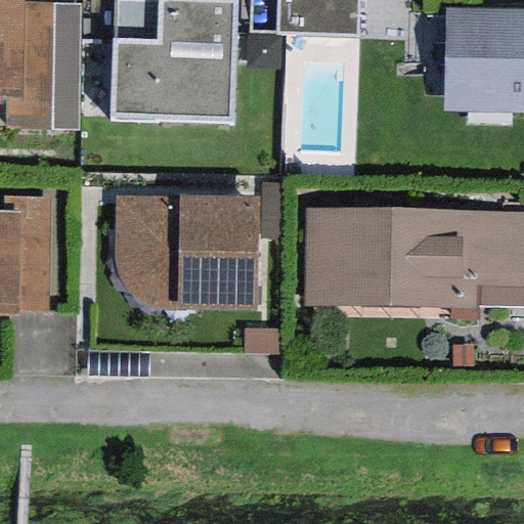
[(23,0),(0,0),(0,101),(7,102),(22,102),(24,4),(23,0)]
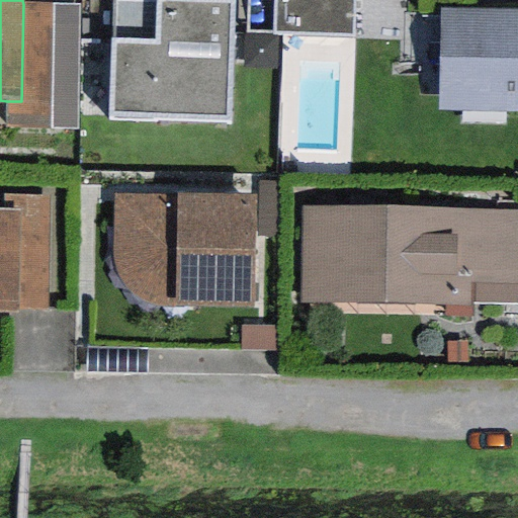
[(230,122),(234,0),(155,0),(156,1),(147,0),(112,0),(113,39),(109,39),(108,121),(230,122)]
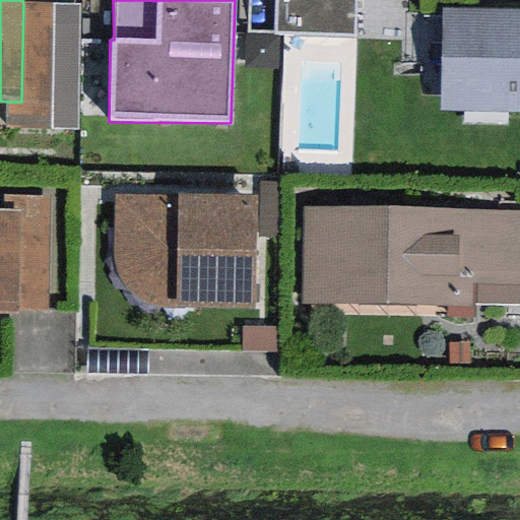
[(355,0),(275,0),(275,34),(354,37),(355,0)]
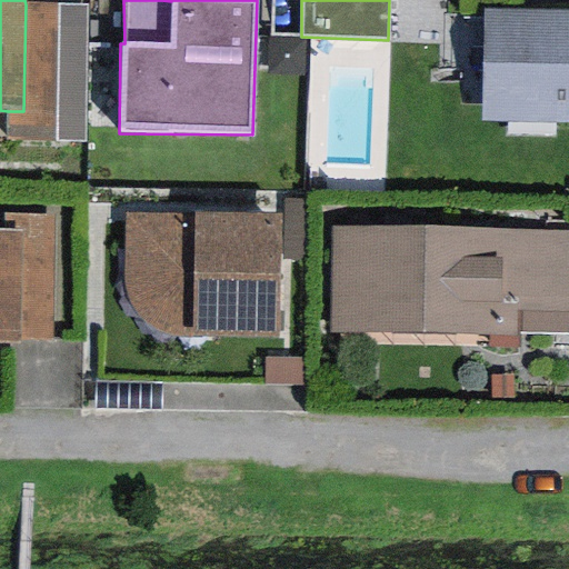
[(8,111),(8,141),(85,142),(88,6),(26,5),(23,111),(8,111)]
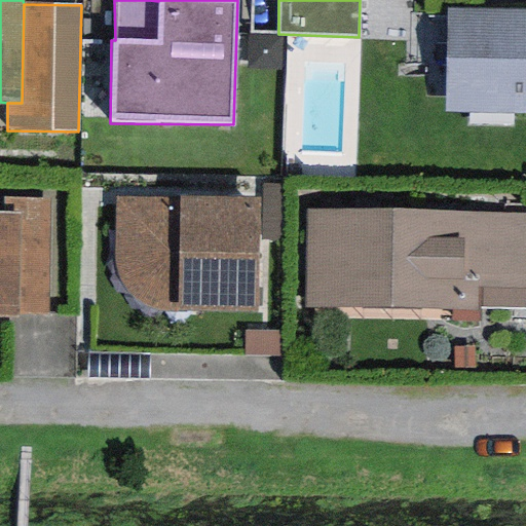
[(525,11),(446,10),(445,114),(525,114),(525,11)]
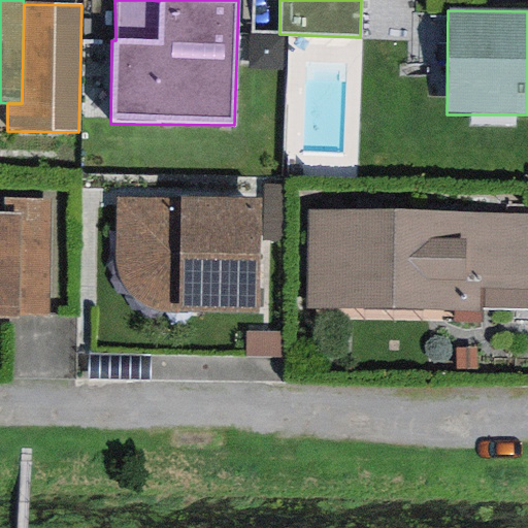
[(261,241),(282,242),(284,186),(263,185),(261,241)]
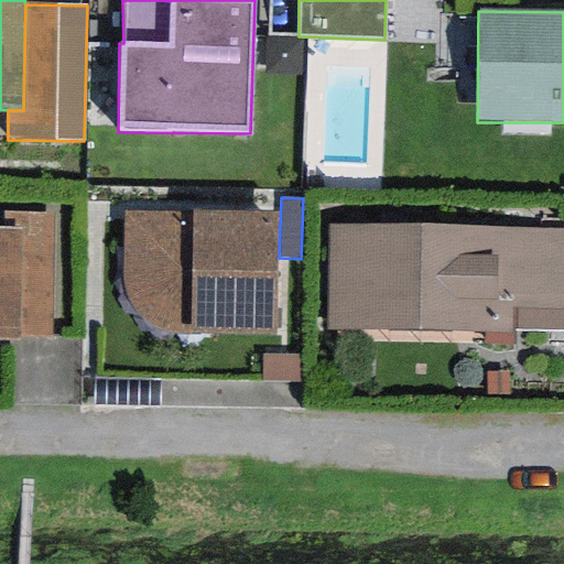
[(275,334),(279,214),(192,212),(192,214),(122,213),(122,280),(125,292),(127,301),(133,311),(140,320),(147,323),(156,329),(166,334),(175,335),(275,334)]
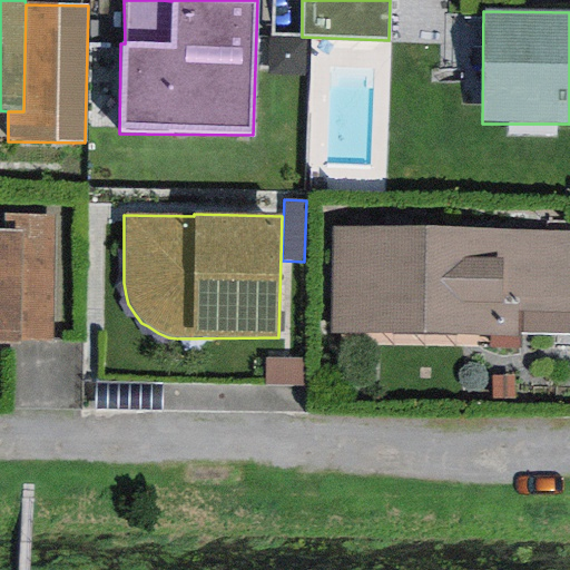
[(22,341),(52,341),(53,216),(3,215),(3,231),(23,232),(22,341)]
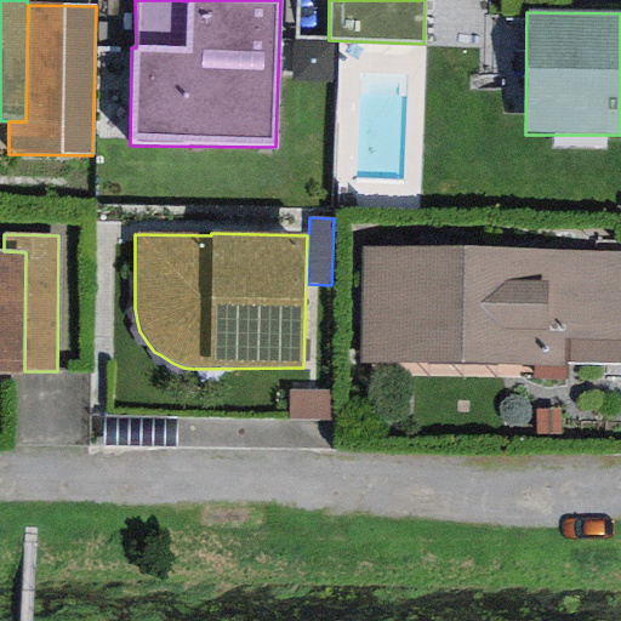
[(620,252),(363,248),(360,364),(567,368),(567,364),(620,364),(620,252)]
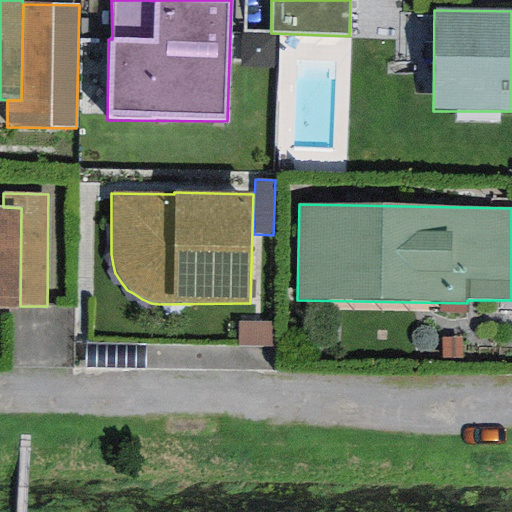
[(3,207),(0,206),(0,308),(19,309),(20,306),(21,208),(3,207)]
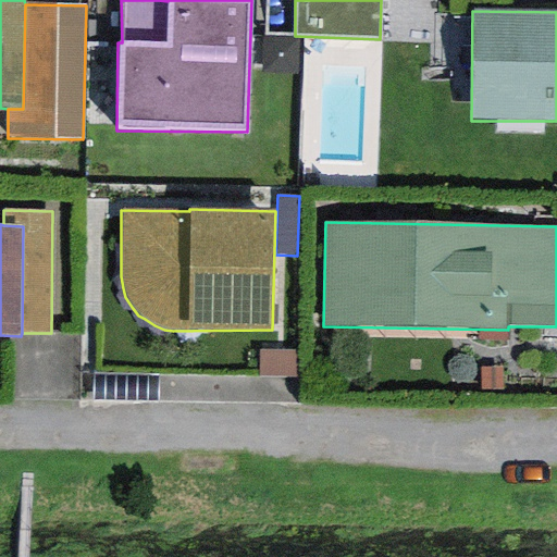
All buildings are outlined.
